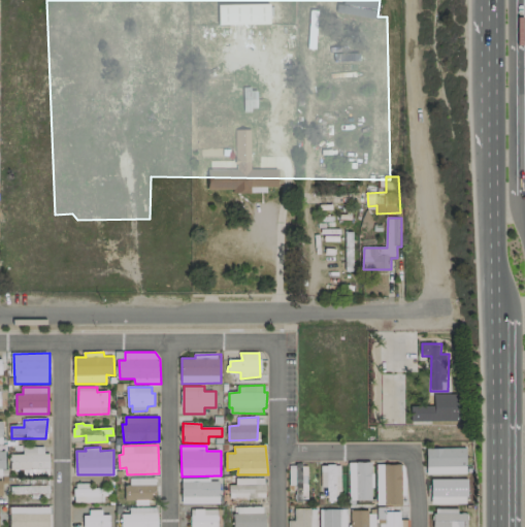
[(11,455),(11,470),(25,470),(25,475),(50,476),(50,448),(25,448),(25,455),(11,455)]
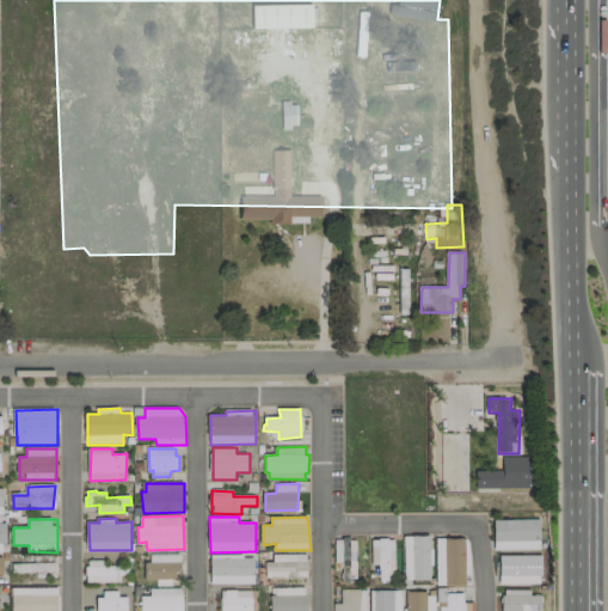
[(542,550),(542,519),(496,520),(496,550),(542,550)]
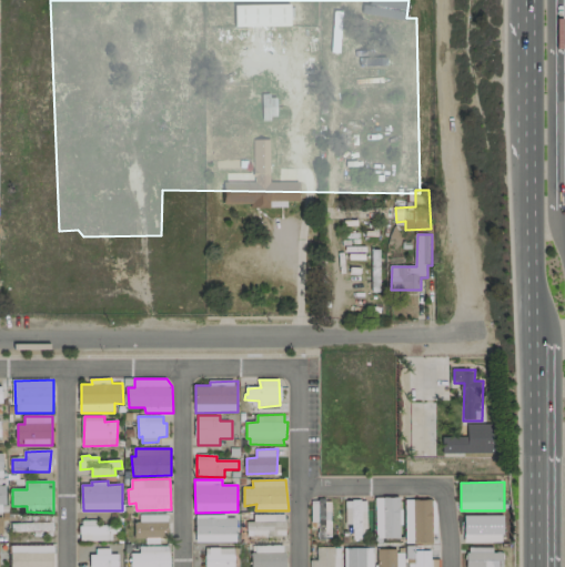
[(376,498),(377,538),(402,538),(402,498),(376,498)]
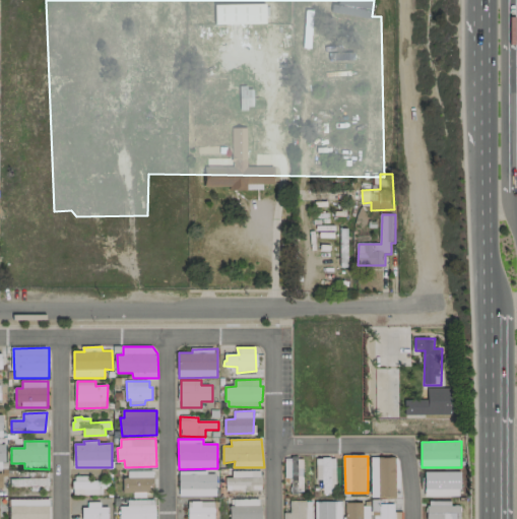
[(372,498),(398,499),(398,479),(400,479),(400,458),(373,457),(372,498)]
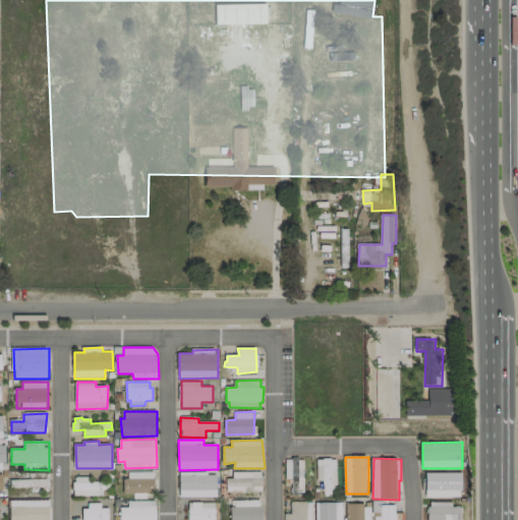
[(288,459),(287,483),(304,483),(305,460),(288,459)]
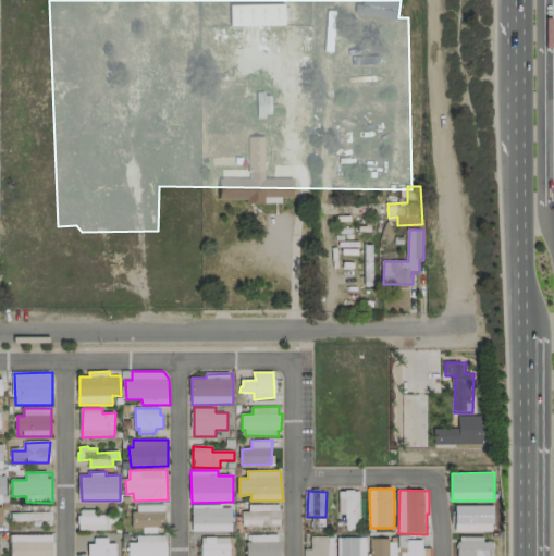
[(341,515),(347,515),(347,529),(362,529),(361,491),(341,492),(341,515)]
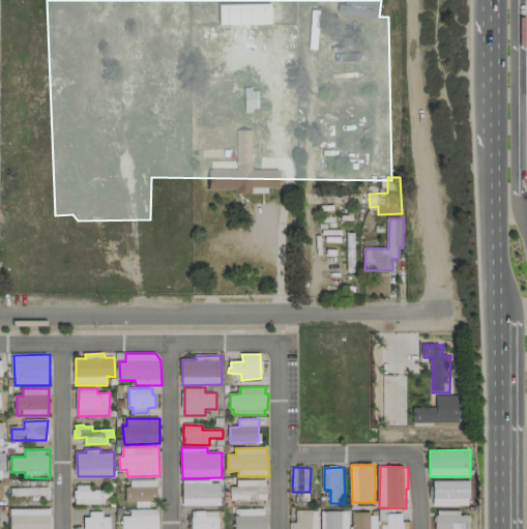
[(266,500),(239,500),(237,494),(231,494),(232,487),(239,487),(238,480),(267,479),(266,500)]
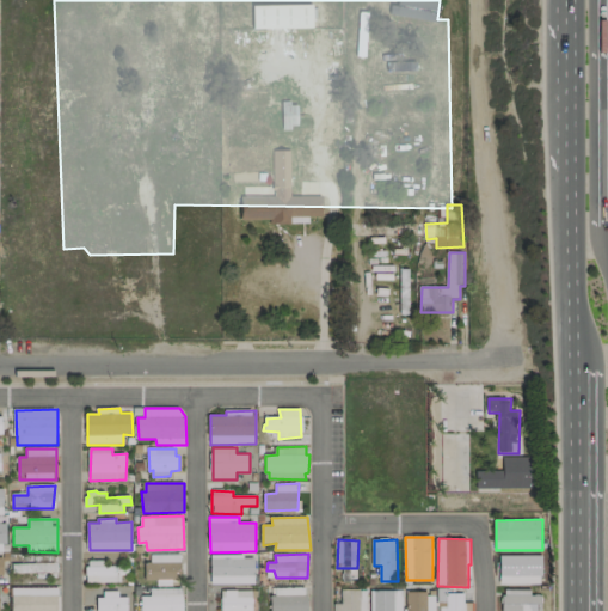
[(180,555),(183,579),(147,580),(146,563),(152,563),(153,556),(180,555)]
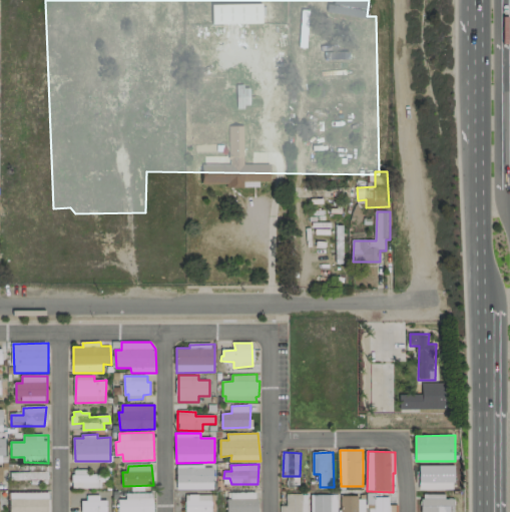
[(421,466),(421,491),(456,490),(456,465),(421,466)]
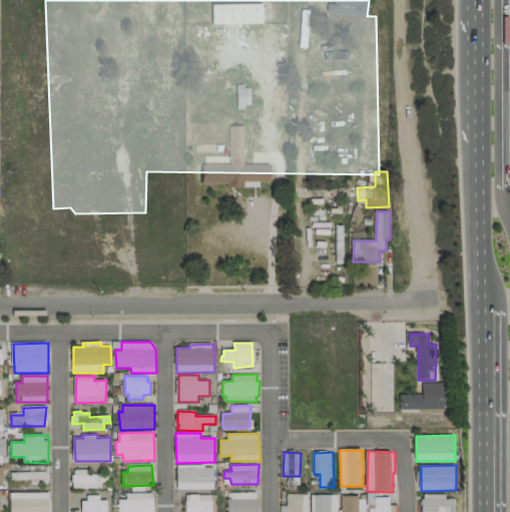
[(178,490),(215,490),(214,467),(177,467),(178,490)]
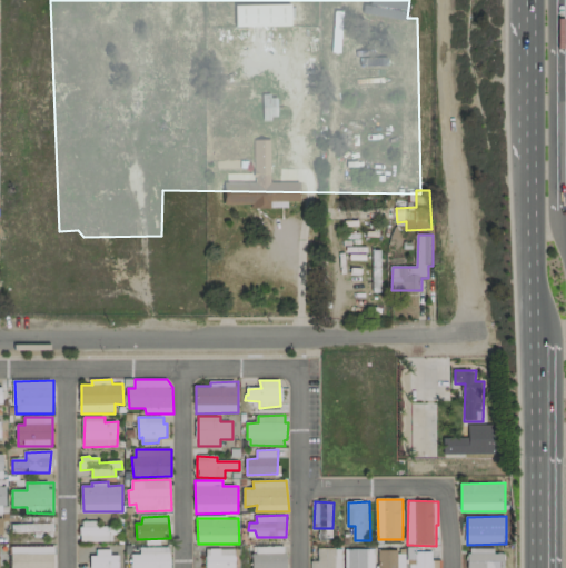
[(45,524),(13,524),(13,532),(55,531),(55,520),(43,520),(45,524)]
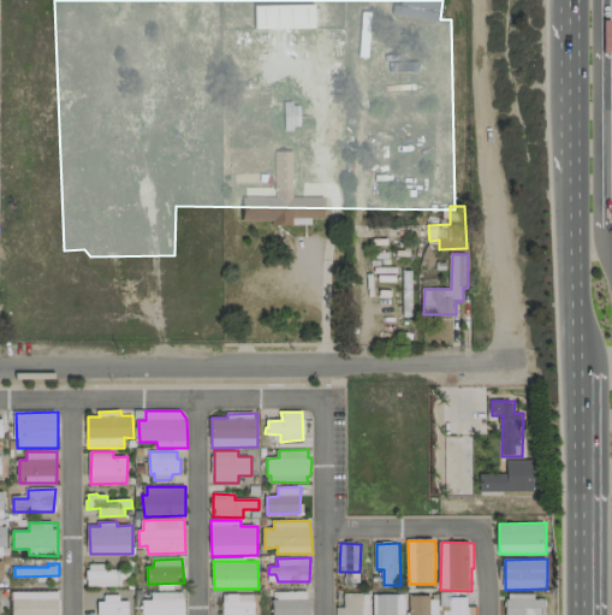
[(130,569),(106,571),(105,563),(89,565),(90,571),(87,571),(89,586),(123,586),(122,579),(130,578),(130,569)]
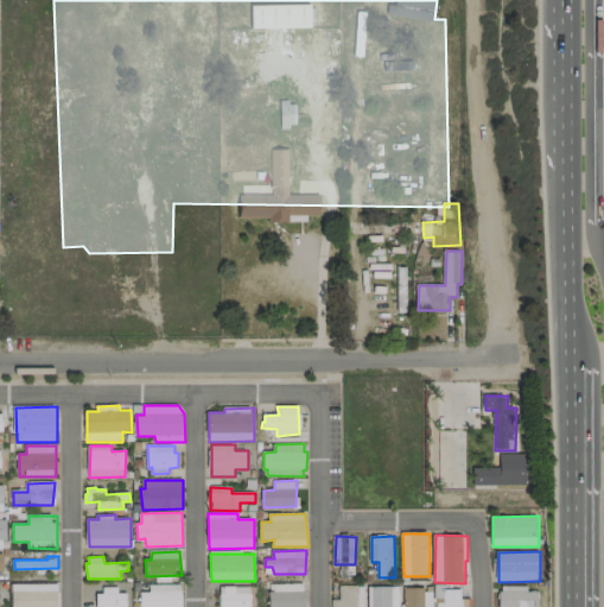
[(58,606),(58,583),(14,585),(13,606),(58,606)]
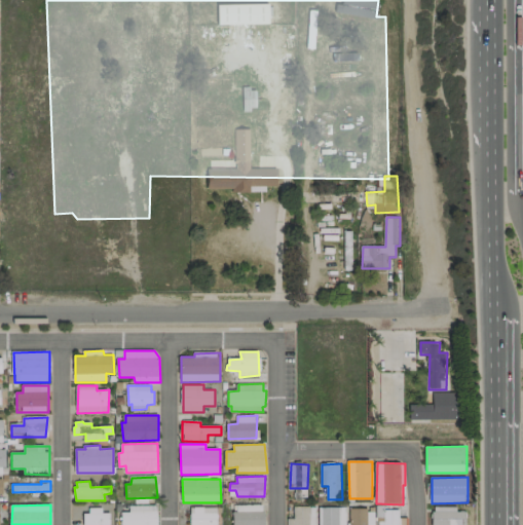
[(233,524),(233,513),(238,512),(238,505),(263,504),(263,511),(266,511),(266,524),(233,524)]
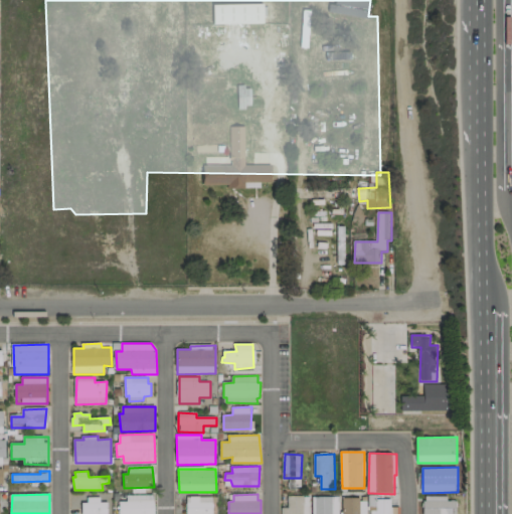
[(155,495),(155,513),(120,513),(120,501),(128,502),(128,495),(155,495)]
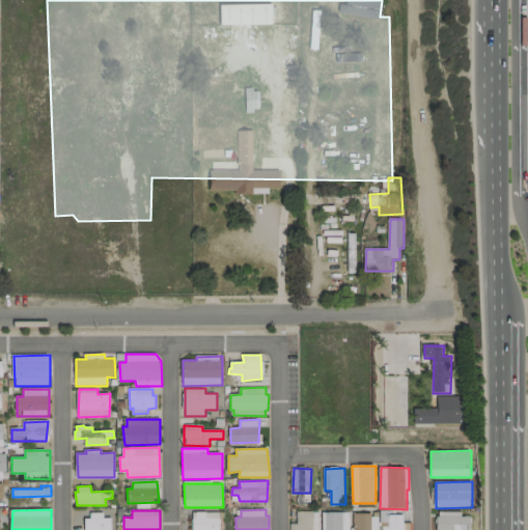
[(320,529),(321,511),(296,511),(296,523),(292,523),(290,529),(320,529)]
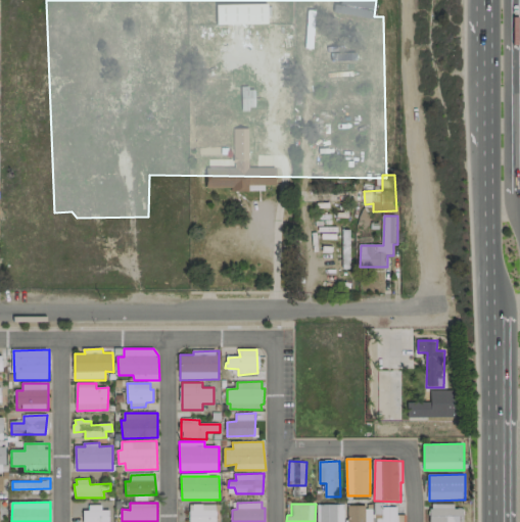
[(456,504),(431,505),(431,521),(465,521),(465,509),(456,509),(456,504)]
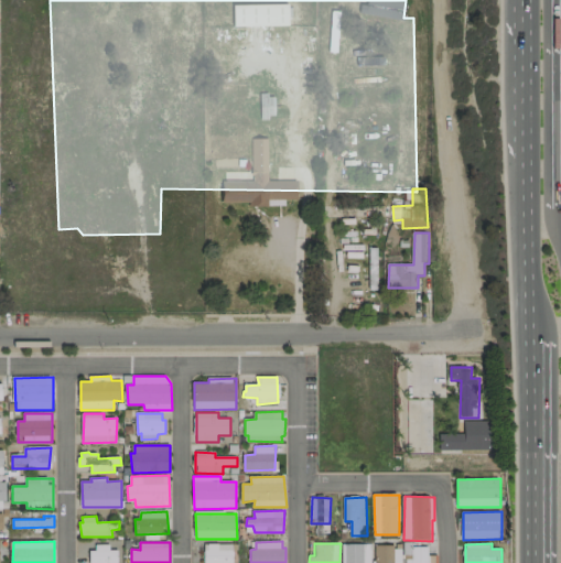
[(110,544),(97,545),(96,551),(90,551),(90,562),(118,562),(119,551),(110,551),(110,544)]
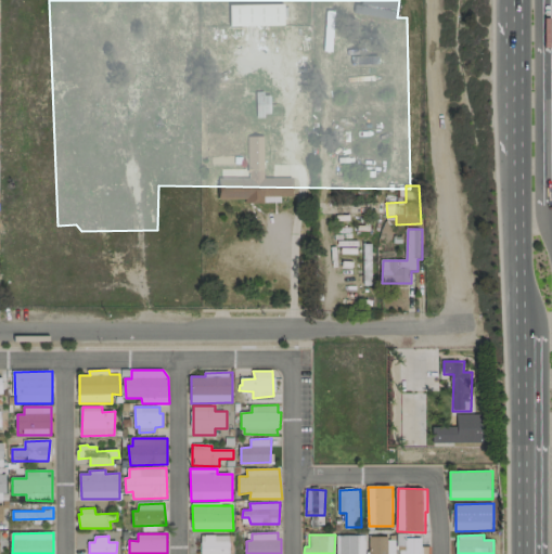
[(230,553),(231,537),(203,536),(202,553),(230,553)]
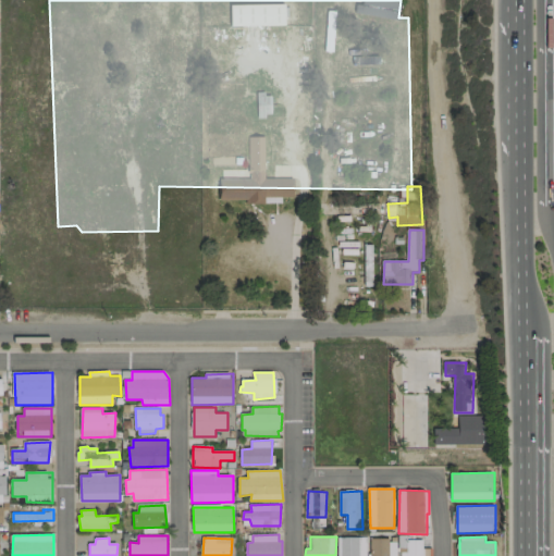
[(367,555),(368,538),(340,538),(339,555),(367,555)]
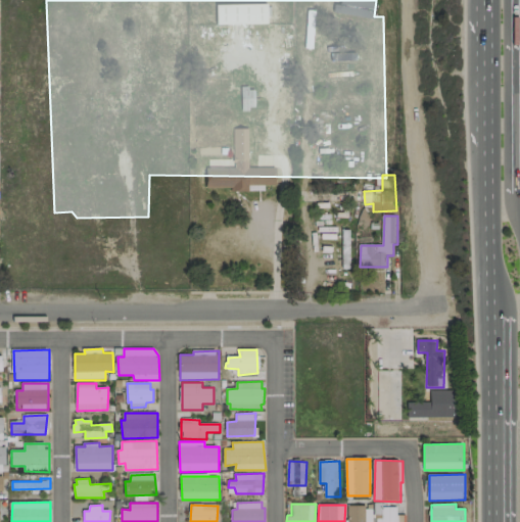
[(407,521),(408,516),(398,516),(398,506),(377,507),(377,521),(407,521)]
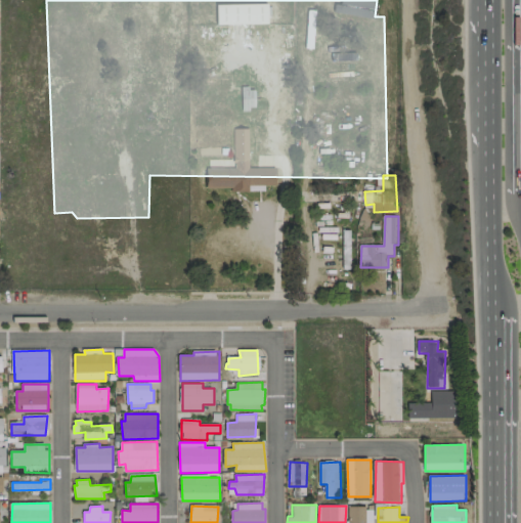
[(374,522),(374,508),(349,508),(349,522),(374,522)]
